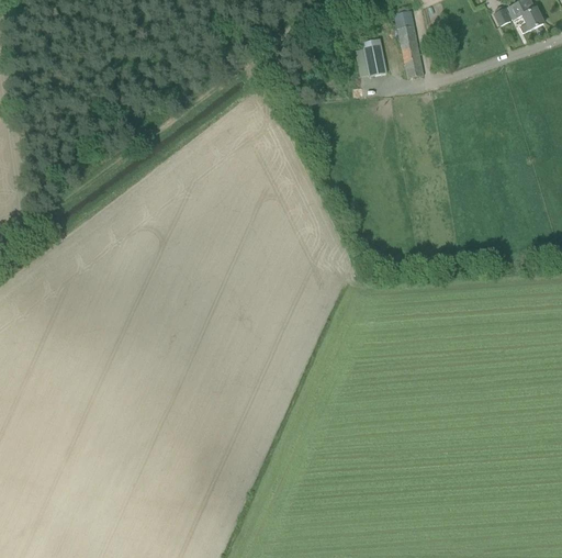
[(536,7),(534,7),(530,0),(521,0),(508,7),(514,18),(523,13),(526,22),(519,25),(523,32),(529,29),(543,22),(536,7)]
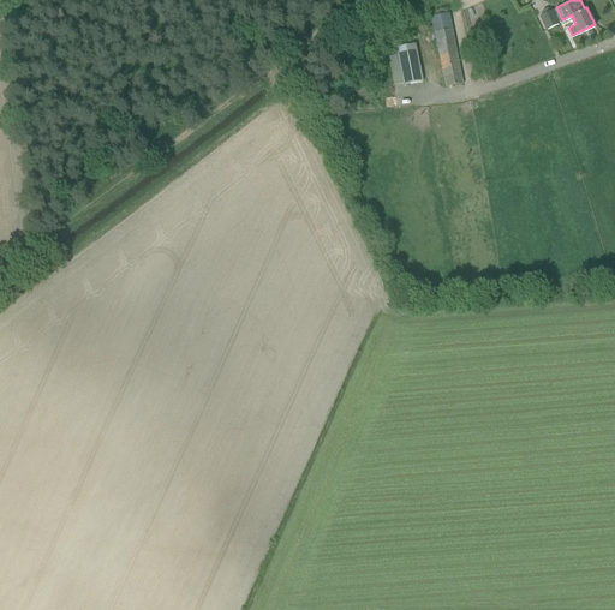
[(541,13),(539,15),(547,28),(560,22),(554,7),(551,7),(547,6),(541,9),(541,13)]
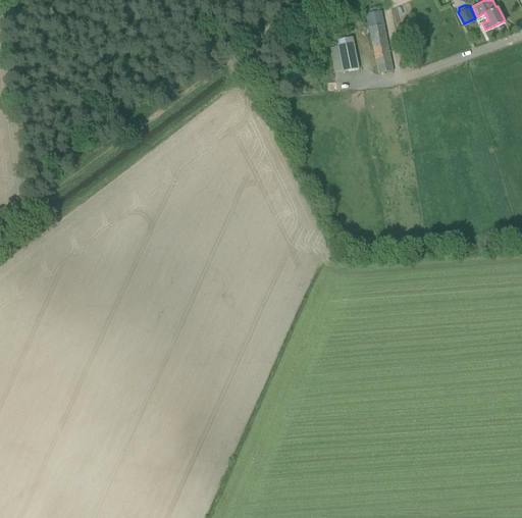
[(366,11),(369,26),(384,22),(381,8),(366,11)]
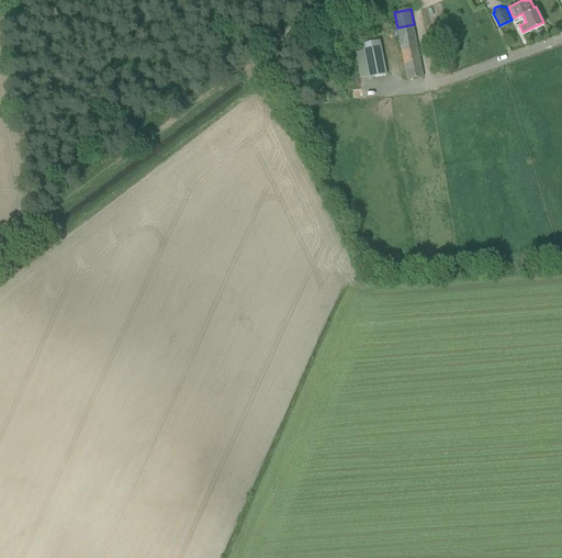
[(400,40),(407,78),(420,75),(413,36),(400,40)]
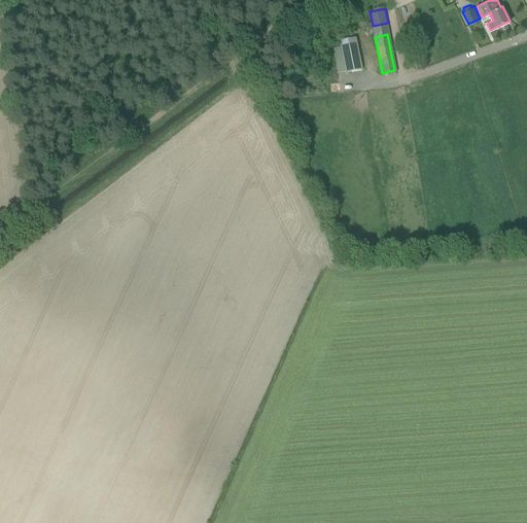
[(346,70),(362,67),(356,35),(340,38),(346,70)]
